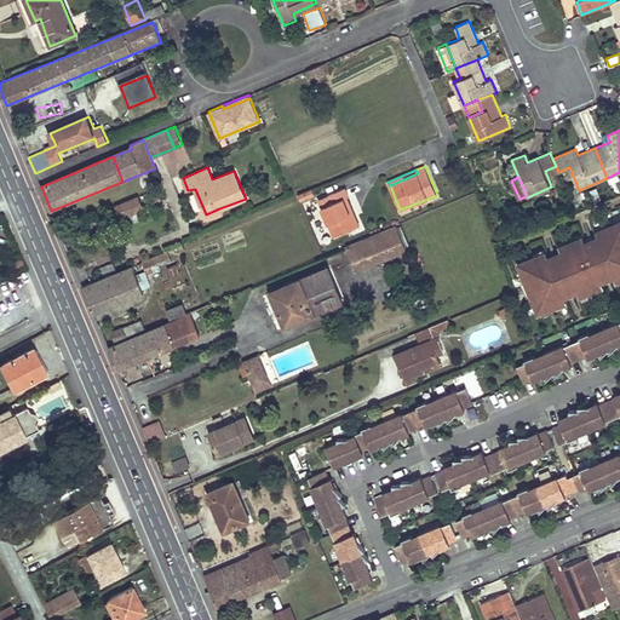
[(349,196),(345,188),(327,195),(331,202),(322,207),(334,236),(361,224),(356,214),(352,216),(345,197),(349,196)]
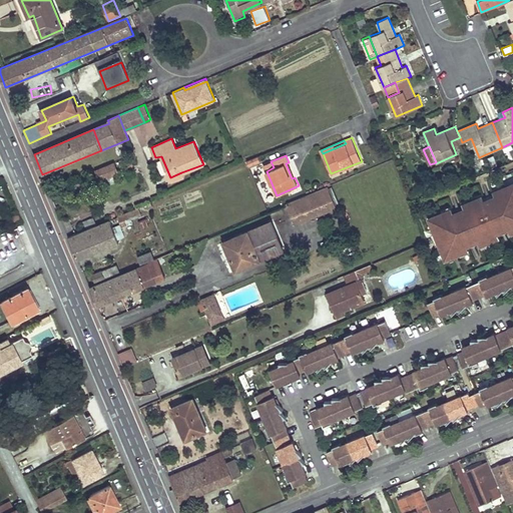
[(118,172),(114,162),(97,169),(101,179),(118,172)]
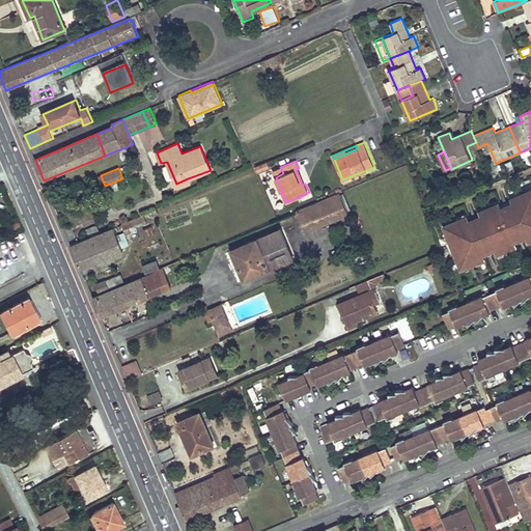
[(305,184),(299,168),(296,169),(302,185),(305,184)]
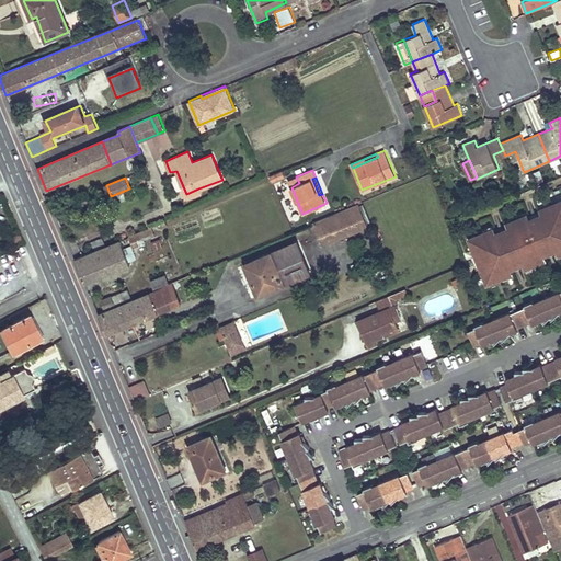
[(201,193),(198,189),(186,194),(187,198),(201,193)]
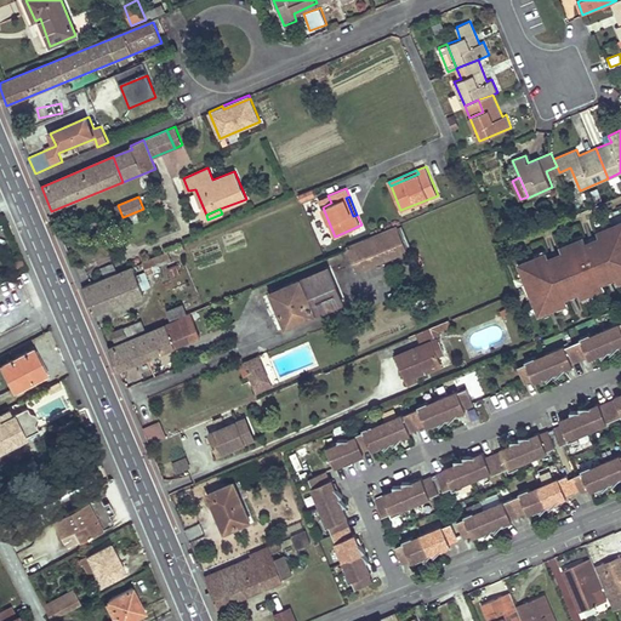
[(536,257),(519,263),(540,313),(557,307),(557,306),(568,301),(565,296),(570,294),(573,297),(575,296),(574,292),(579,290),(581,295),(604,286),(602,280),(608,278),(609,283),(613,281),(610,277),(616,275),(617,280),(620,278),(620,221),(609,227),(609,228),(598,233),(600,238),(596,240),(593,237),(591,238),(592,241),(587,243),(585,238),(562,248),(563,252),(558,255),(557,251),(553,252),(556,256),(550,258),(548,254),(536,258),(536,257)]
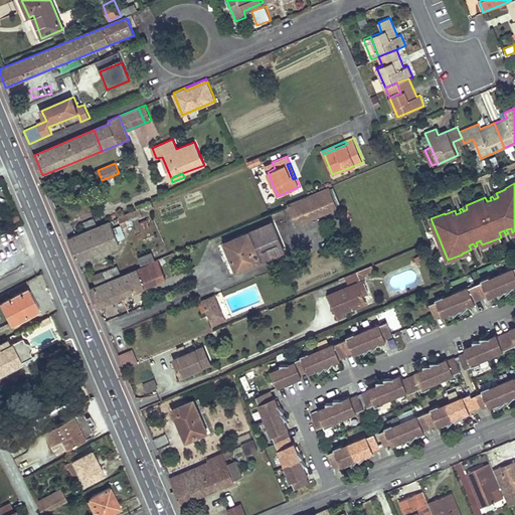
[(337,207),(329,187),(292,203),(301,223),(337,207)]
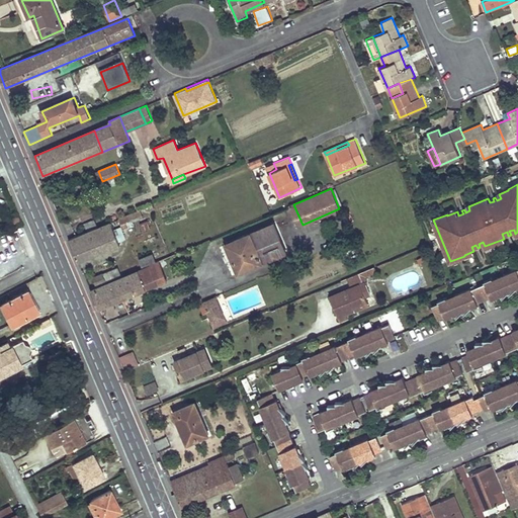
[(303,225),(293,204),(289,205),(298,226),(303,225)]
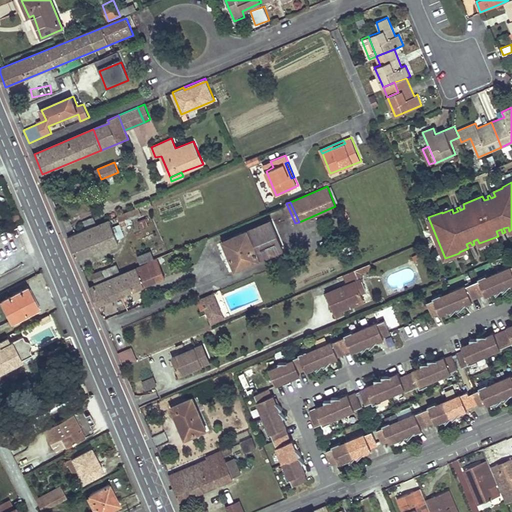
[(140,216),(137,209),(111,220),(110,218),(96,224),(86,228),(68,236),(78,259),(119,242),(113,227),(140,216)]
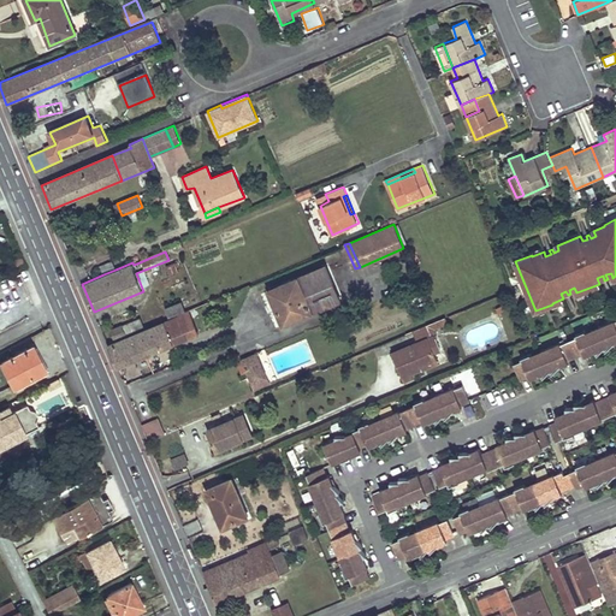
[(116,270),(112,260),(99,265),(104,274),(116,270)]
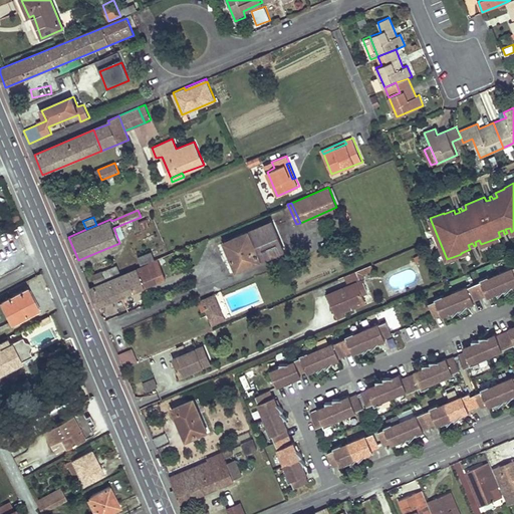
[(283,251),(271,222),(224,242),(236,270),(283,251)]
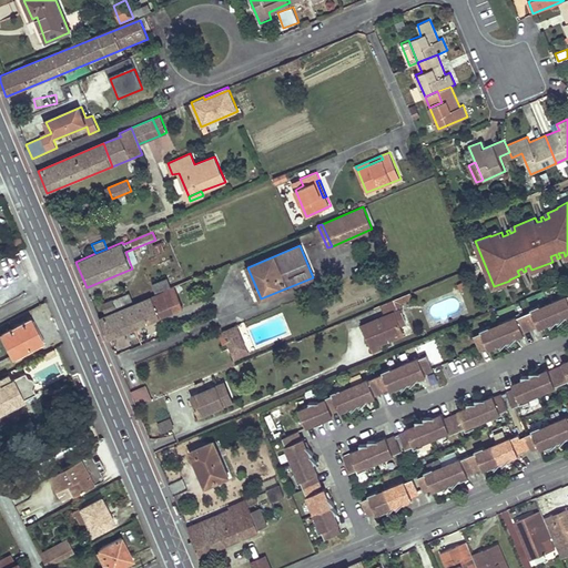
[(171,286),(166,279),(153,284),(156,292),(171,286)]
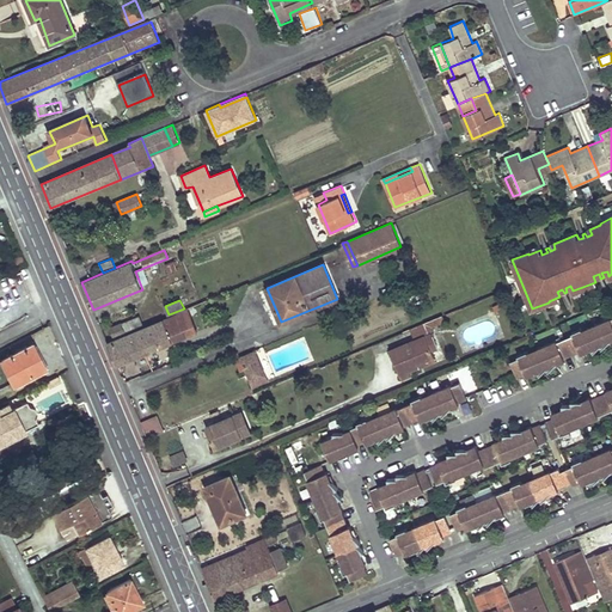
[(177,320),(175,314),(106,344),(116,365),(184,336),(179,324),(166,330),(164,325),(177,320)]
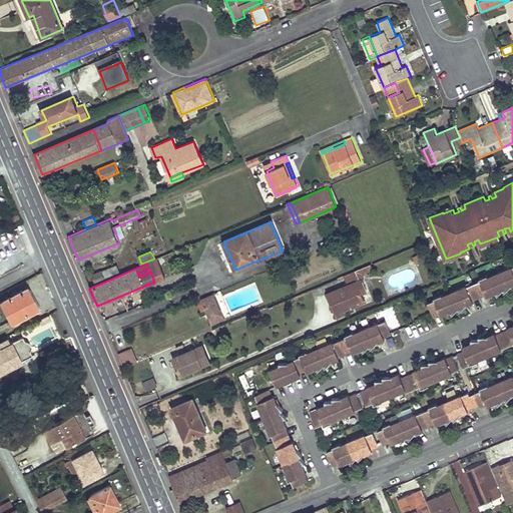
[(119,273),(116,266),(92,276),(95,283),(119,273)]
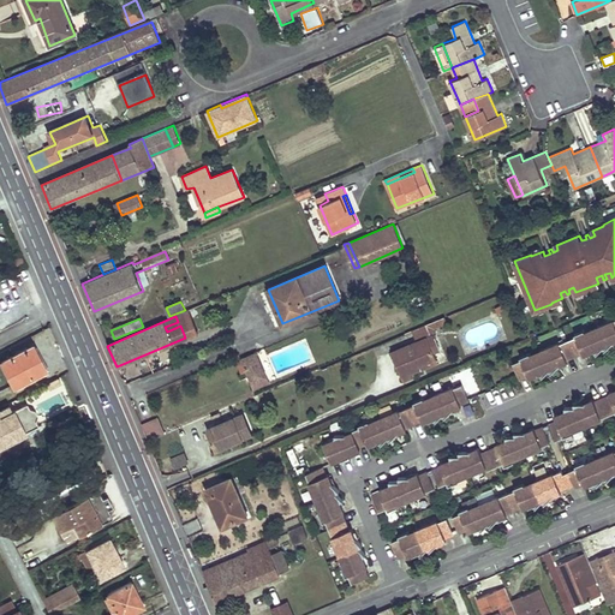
[(614,318),(608,322),(608,321),(569,336),(571,338),(554,345),(553,344),(514,359),(515,360),(507,364),(514,384),(524,381),(524,382),(562,366),(562,364),(579,357),(579,359),(614,344),(614,318)]
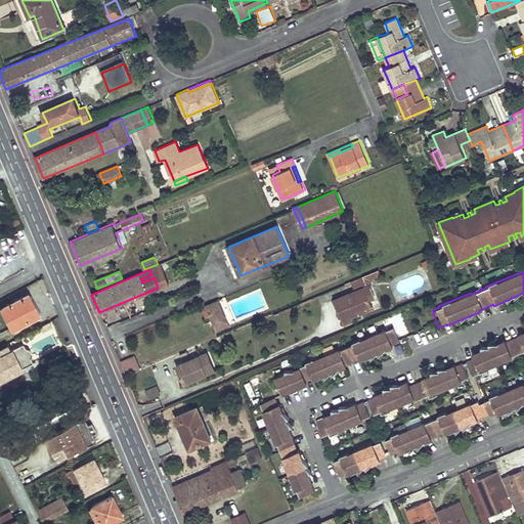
[(353,279),(355,288),(370,285),(368,275),(353,279)]
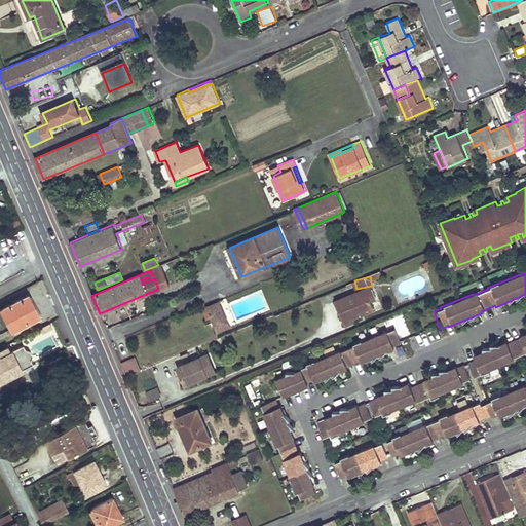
[(376,298),(371,286),(366,288),(371,300),(376,298)]
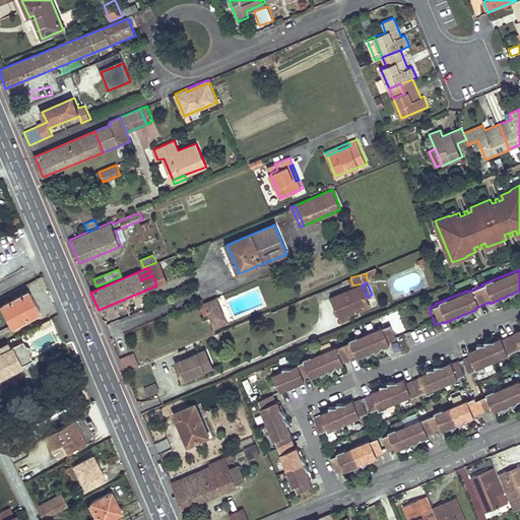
[(367,297),(362,284),(330,297),(336,312),(368,299),(367,297)]
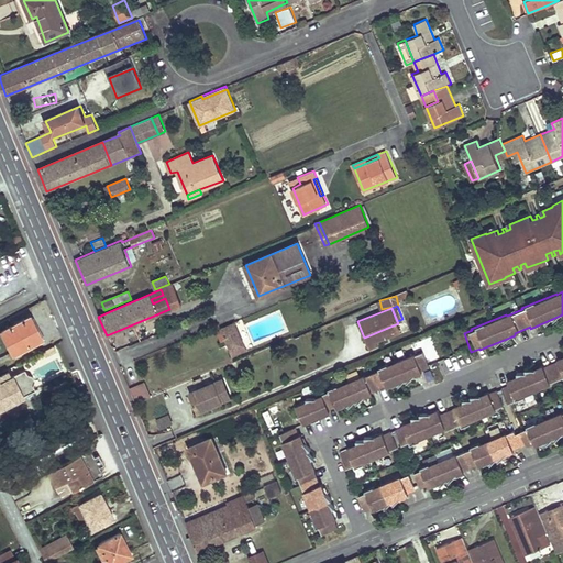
[(42,339),(31,317),(2,331),(12,354),(42,339)]
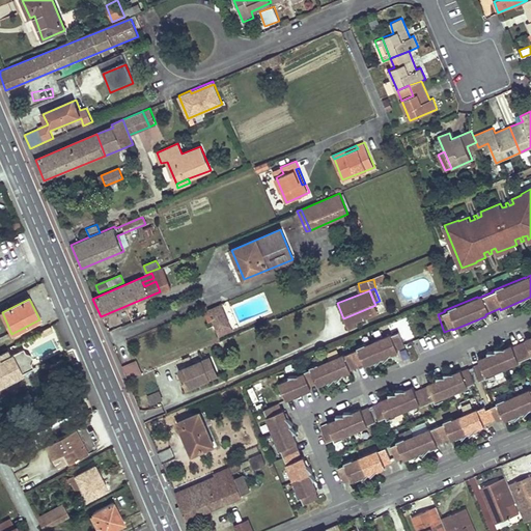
[(208,309),(215,323),(227,316),(221,304),(208,309)]
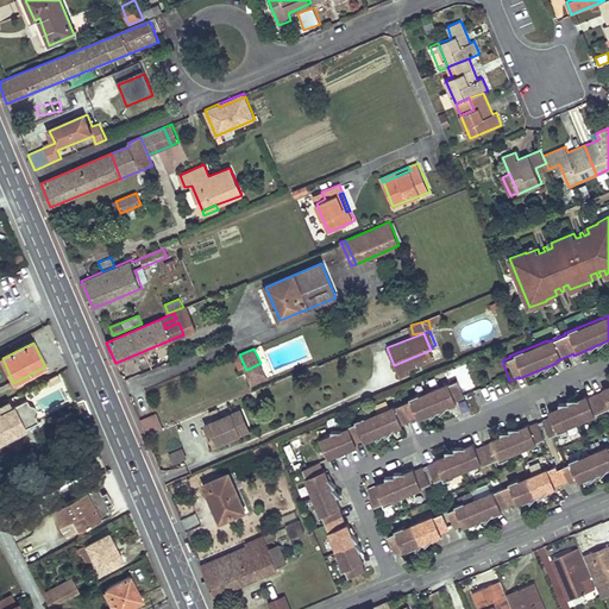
[(433,355),(431,350),(394,365),(399,376),(408,372),(407,369),(415,365),(414,362),(433,355)]
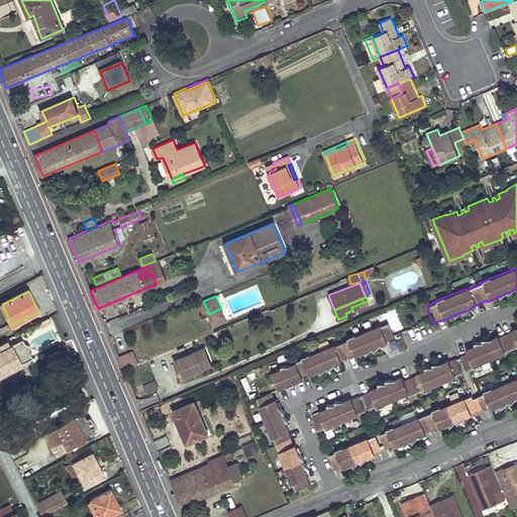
[(369,304),(368,301),(351,307),(352,310),(369,304)]
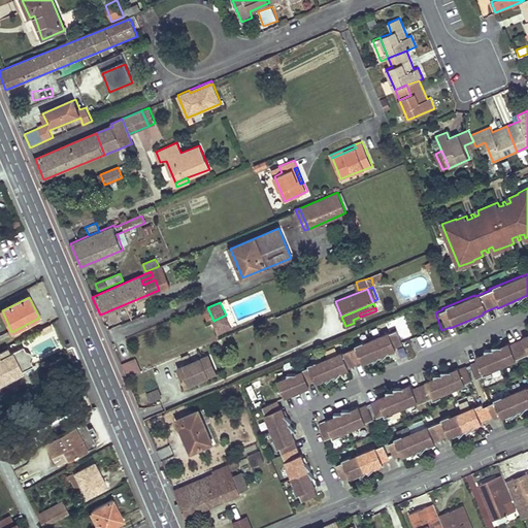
[(226,315),(213,321),(217,329),(229,323),(226,315)]
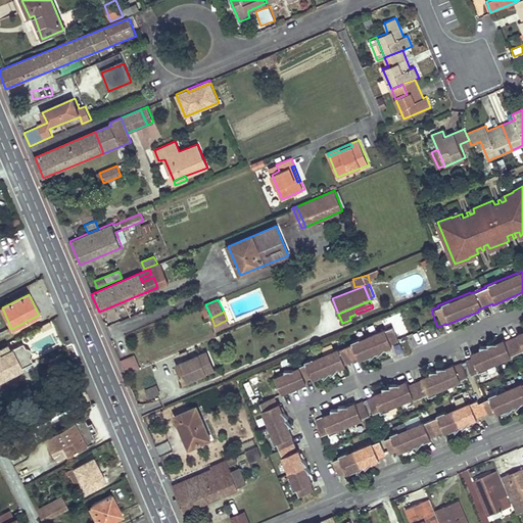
[(395,344),(388,328),(380,331),(379,329),(347,342),(348,344),(334,350),(333,348),(301,363),(302,365),(294,368),(294,369),(275,377),(282,393),(301,385),(301,384),(308,381),(308,382),(341,369),(341,368),(355,362),(355,363),(388,349),(387,347),(395,344)]
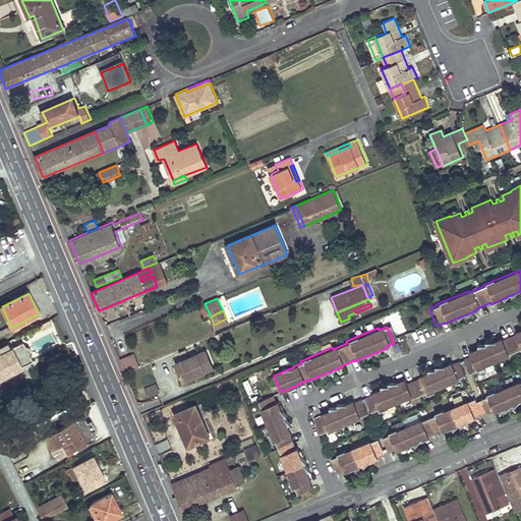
[(520,331),(517,333),(518,335),(504,341),(503,339),(470,353),(472,357),(466,360),(472,374),(478,371),(478,370),(510,357),(510,355),(520,350),(520,331)]
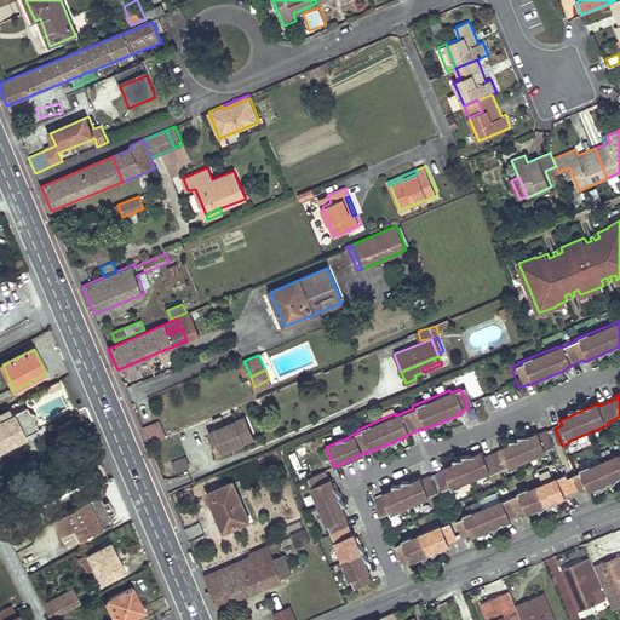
[(0,449),(24,437),(13,414),(12,415),(9,409),(0,413),(0,449)]
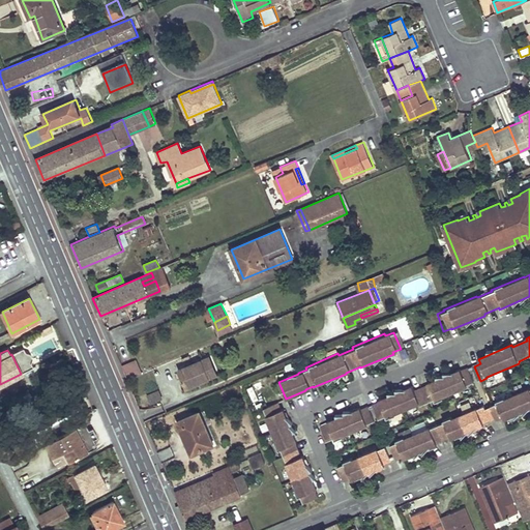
[(217,375),(210,357),(203,360),(210,379),(217,375)]
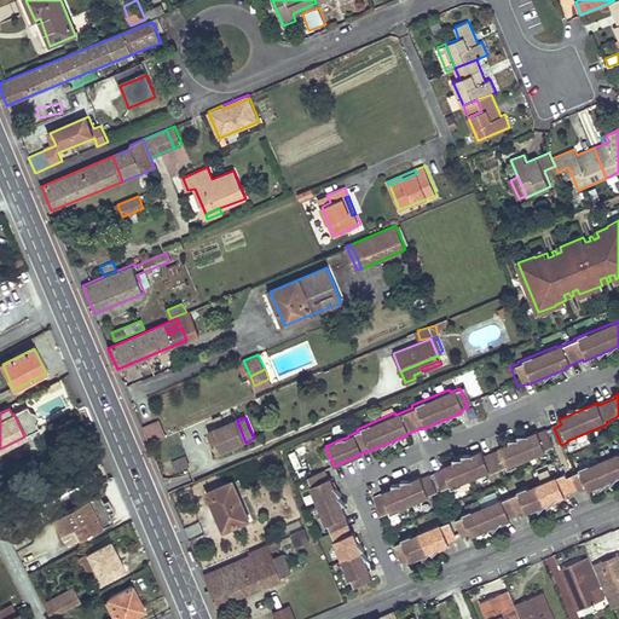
[(246,443),(237,421),(208,433),(218,455),(246,443)]
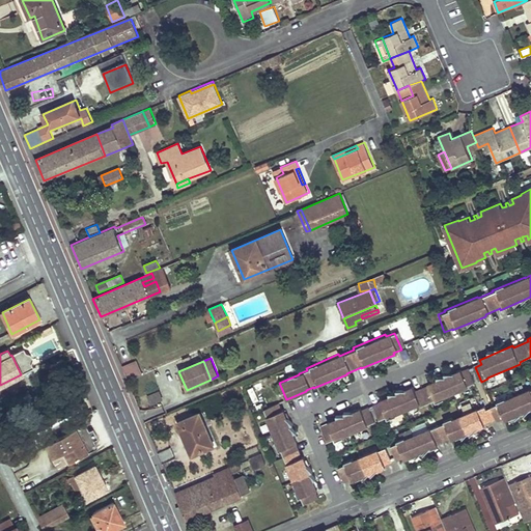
[(142,374),(137,362),(121,368),(128,381),(142,374)]
